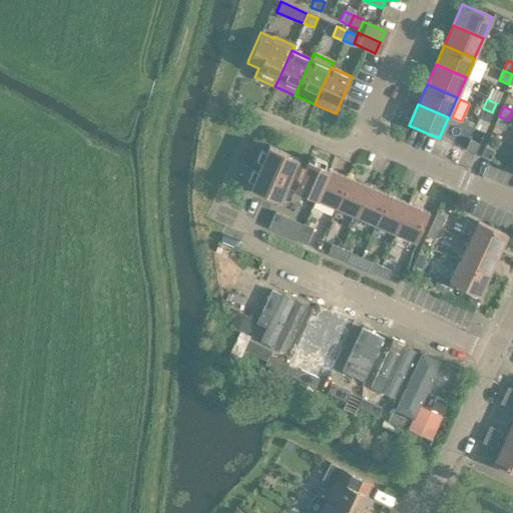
[(492,112),(483,108),(479,117),(488,121),(492,112)]
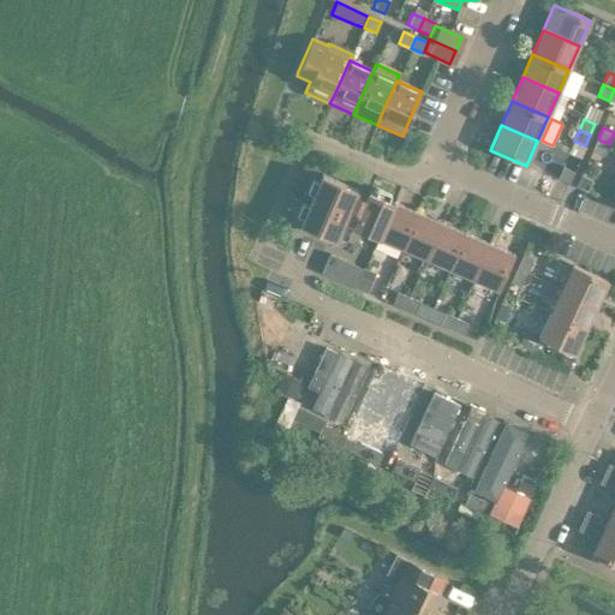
[(609,144),(598,139),(593,149),(605,154),(609,144)]
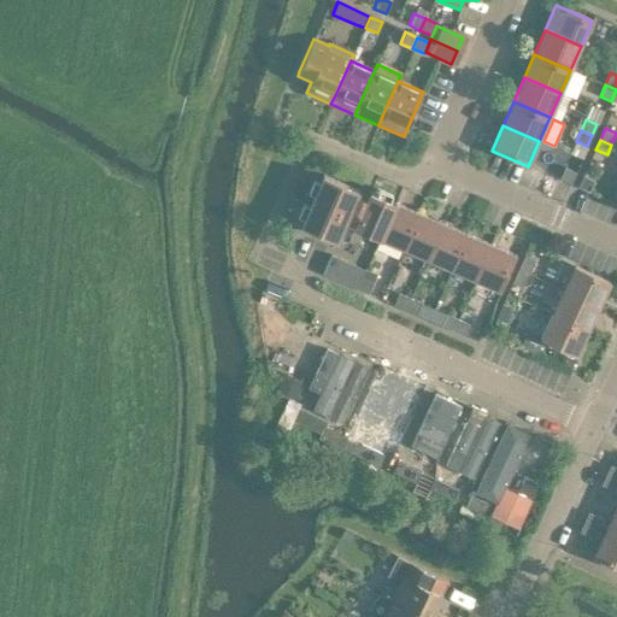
[(563,168),(558,180),(569,184),(575,172),(563,168)]
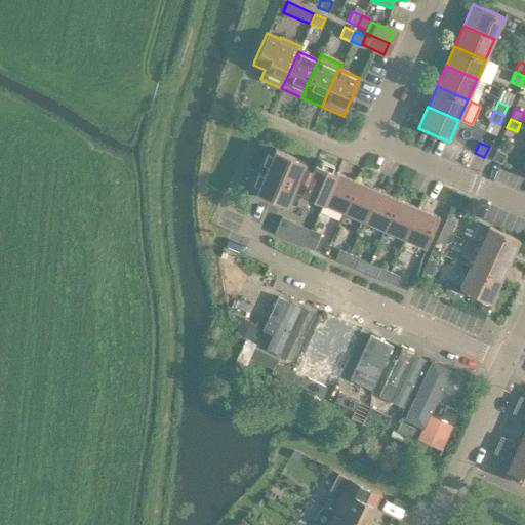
[(294,184),(305,163),(274,149),(264,170),(294,184)]
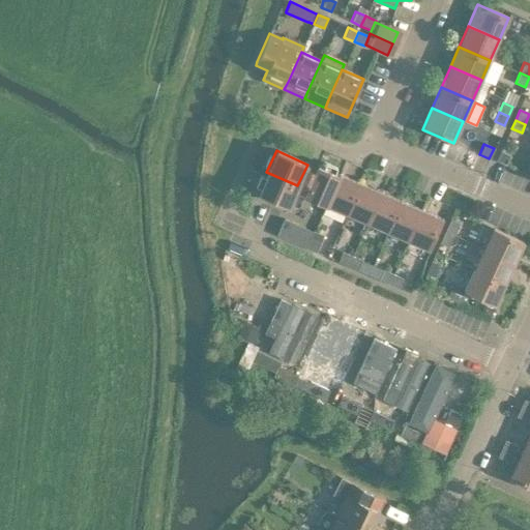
[(512,156),(502,151),(498,162),(507,167),(512,156)]
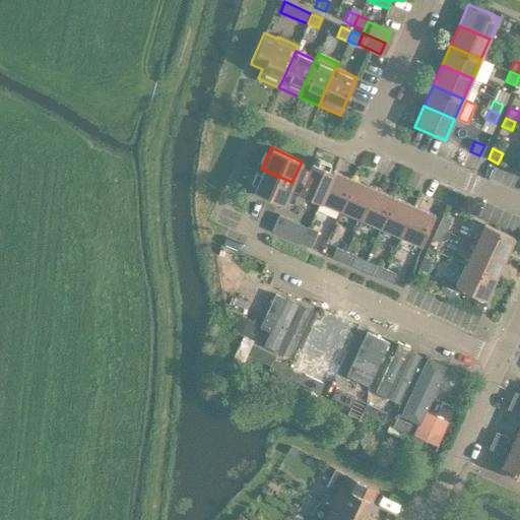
[(319,201),(332,171),(311,161),(298,192),(319,201)]
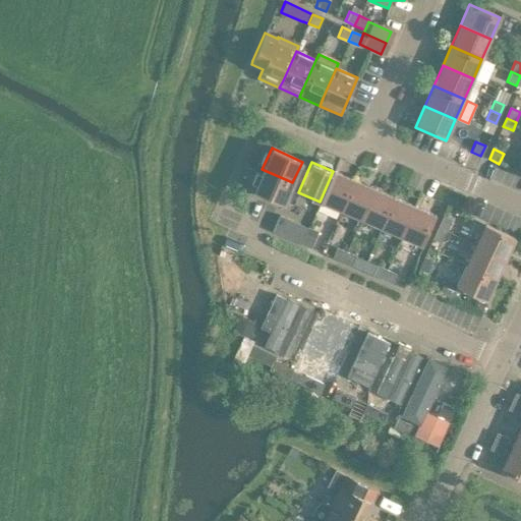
[(262,169),(253,189),(252,190),(283,204),(292,182),(262,169)]
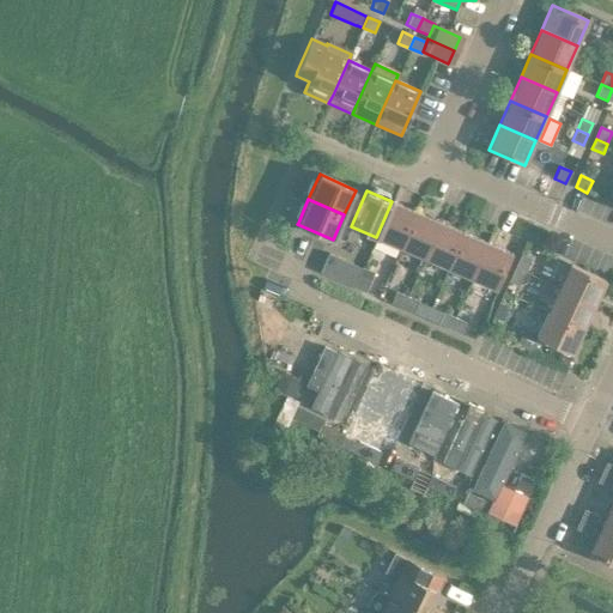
[(399,248),(414,212),(392,201),(376,237),(399,248)]
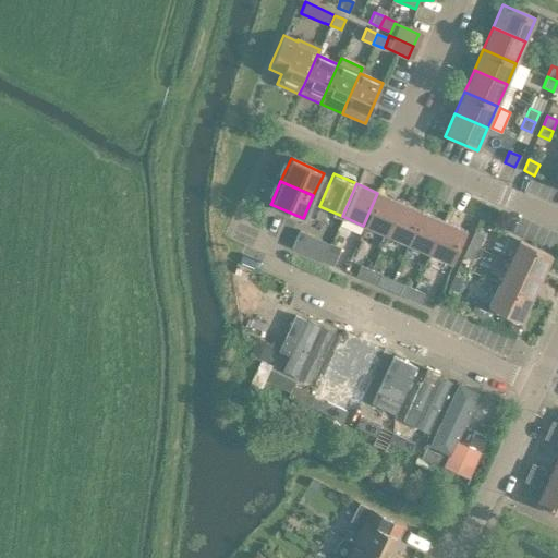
[(363,226),(385,235),(399,203),(377,193),(363,226)]
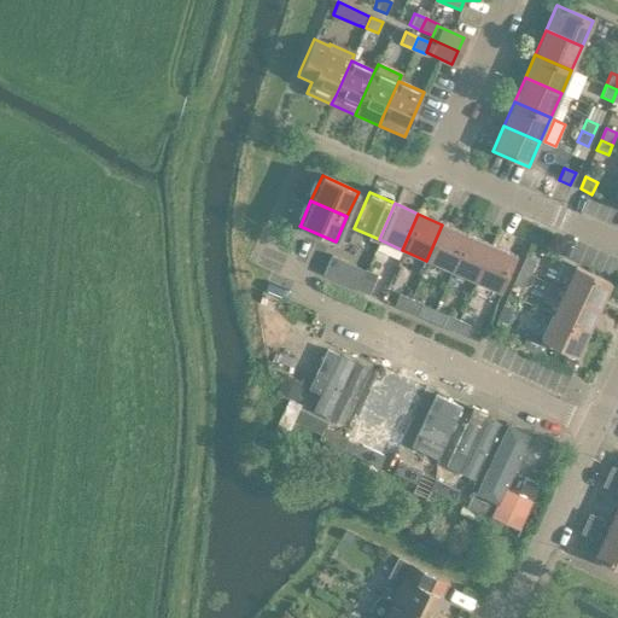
[(450,270),(466,234),(442,225),(426,261),(450,270)]
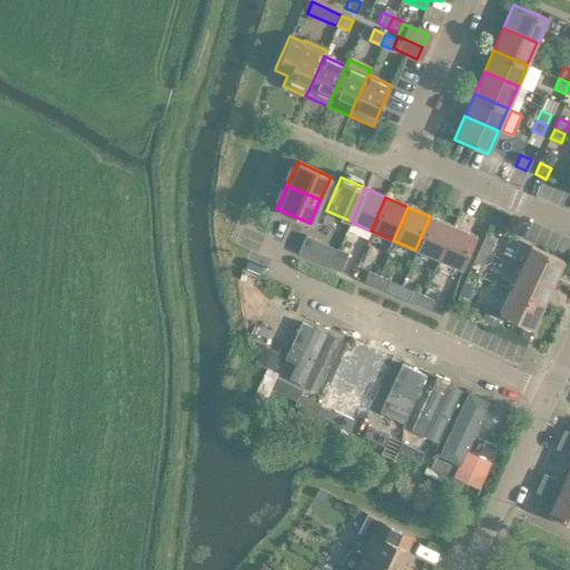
[(430,216),(415,249),(438,259),(452,226),(430,216)]
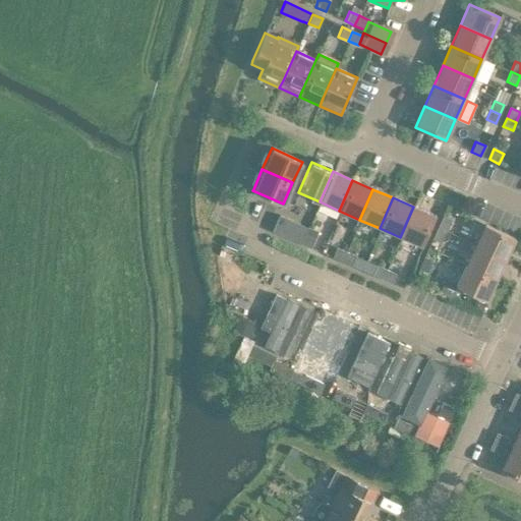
[(435,216),(413,207),(400,237),(420,246),(435,216)]
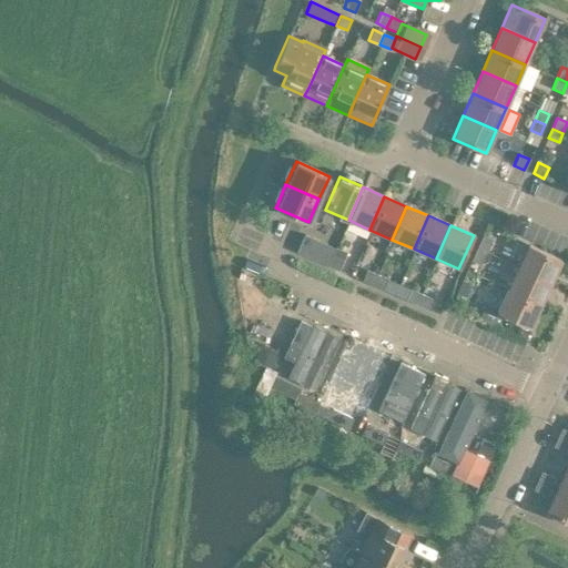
[(303,235),(295,253),(327,267),(332,256),(335,250),(303,235)]
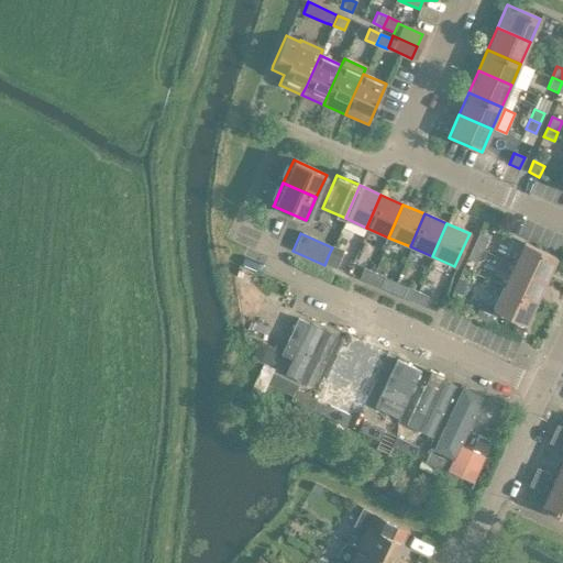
[(477,233),(472,246),(481,250),(486,236),(477,233)]
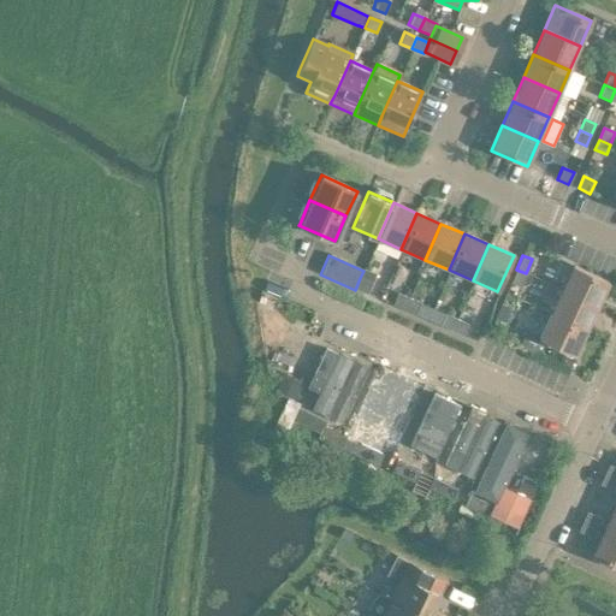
[(573,266),(561,290),(597,307),(608,282),(573,266)]
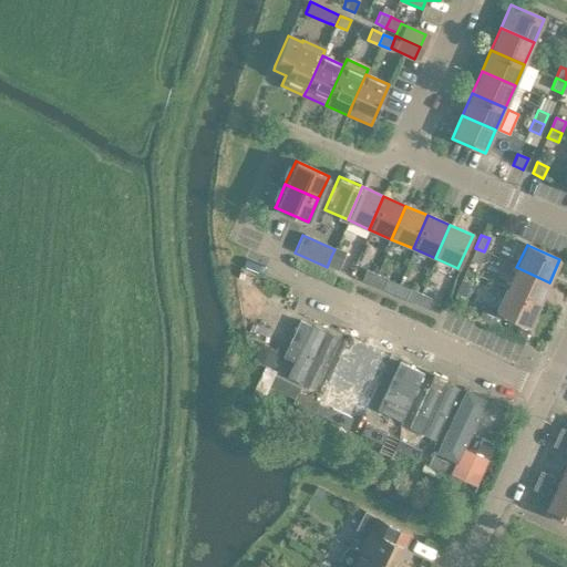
[(478,265),(484,251),(475,248),(470,260),(478,265)]
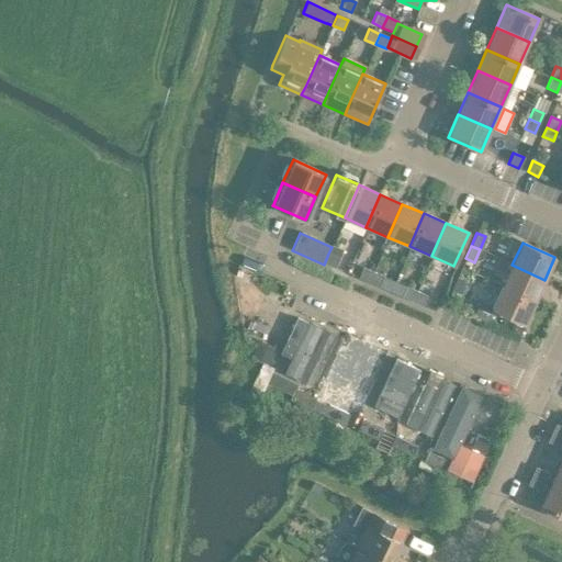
[(324,265),(334,269),(338,258),(328,254),(324,265)]
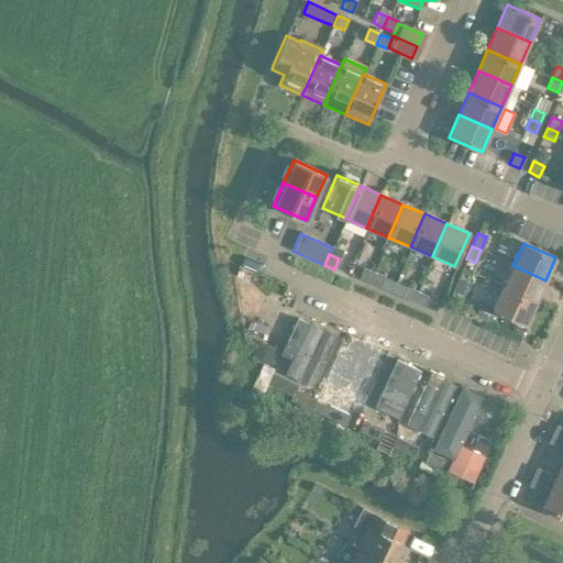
[(512,265),(503,287),(536,302),(545,280),(512,265)]
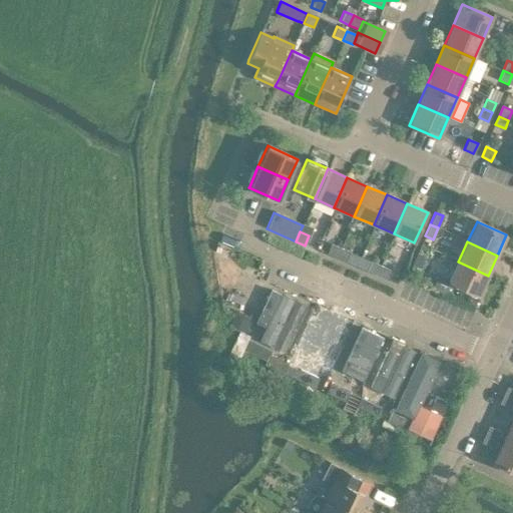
[(336,259),(340,248),(330,244),(326,254),(336,259)]
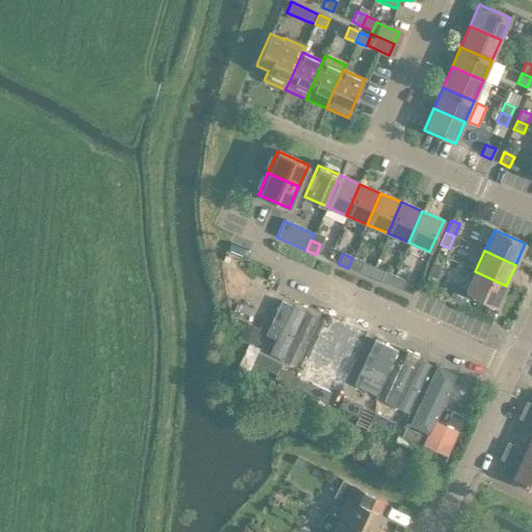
[(352,258),(348,268),(358,272),(363,263),(352,258)]
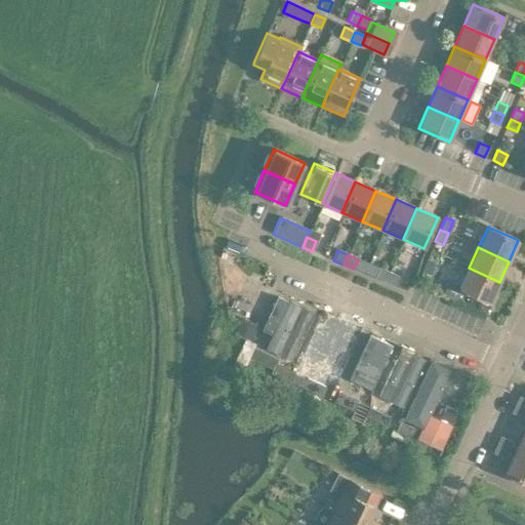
[(427,259),(420,272),(429,275),(435,264),(427,259)]
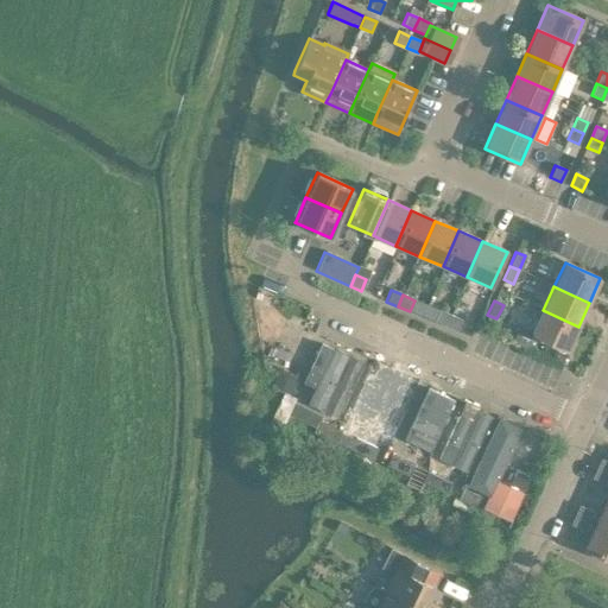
[(578,327),(543,310),(531,335),(567,350),(578,327)]
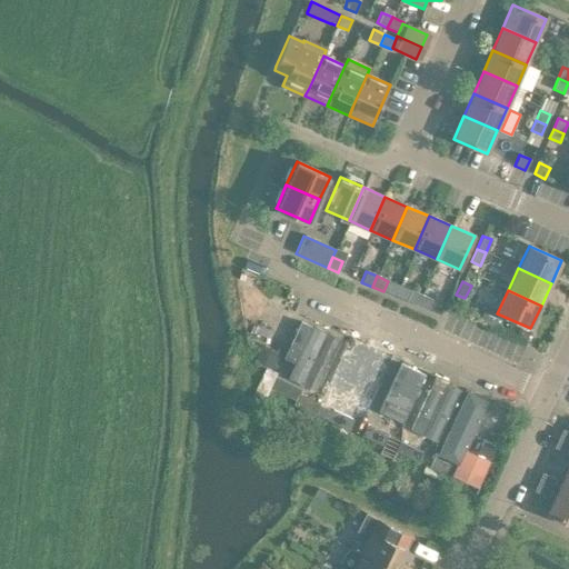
[(416,306),(420,296),(411,291),(406,301),(416,306)]
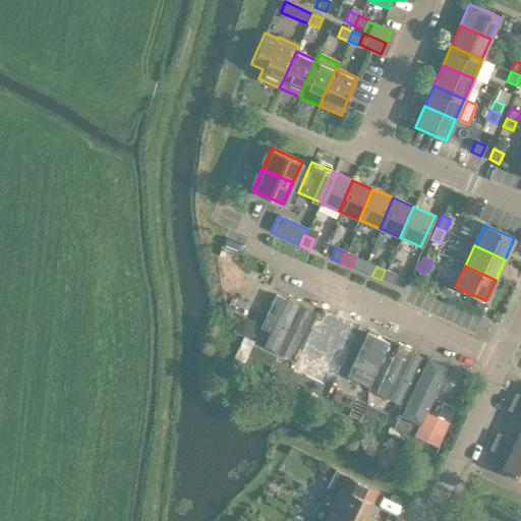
[(385,271),(381,280),(392,285),(396,275),(385,271)]
